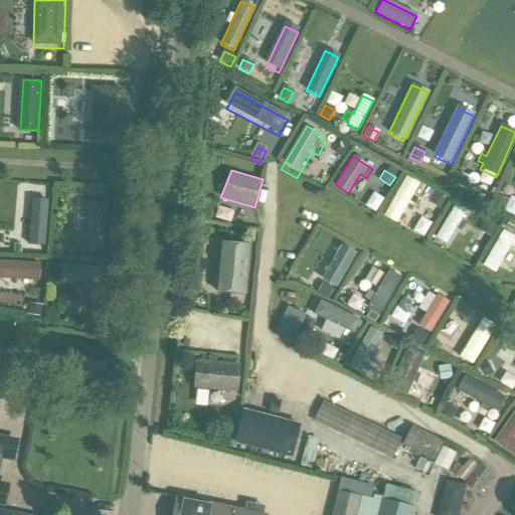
[(462,187),(467,177),(456,171),(451,181),(462,187)]
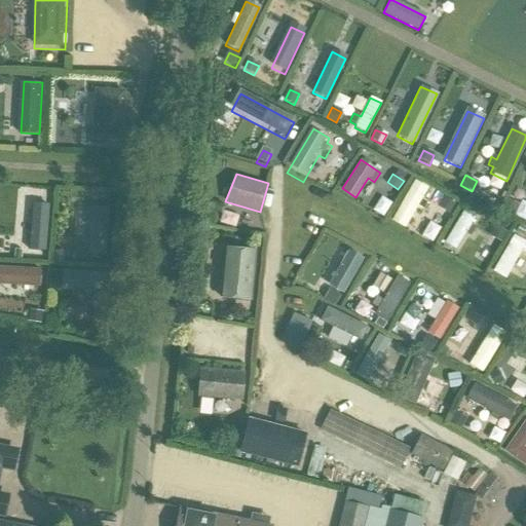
[(325,179),(320,188),(332,195),(337,186),(325,179)]
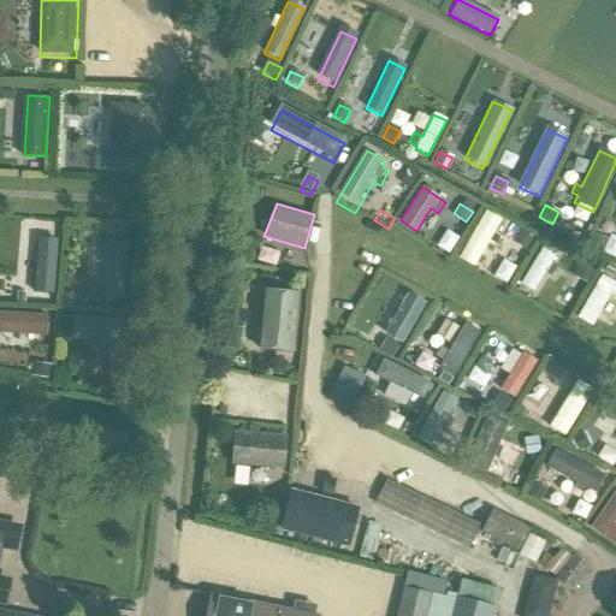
[(485,211),(458,258),(474,266),(501,219),(485,211)]
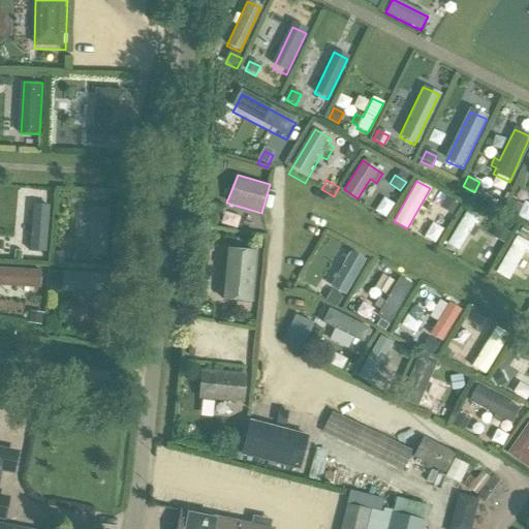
[(450,213),(457,204),(446,197),(440,208),(450,213)]
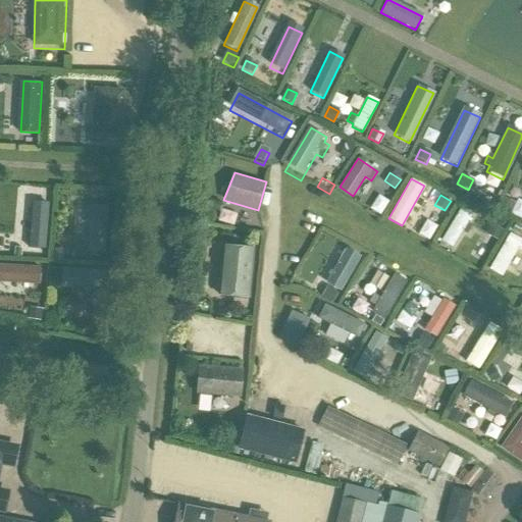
[(504,198),(499,208),(509,213),(514,203),(504,198)]
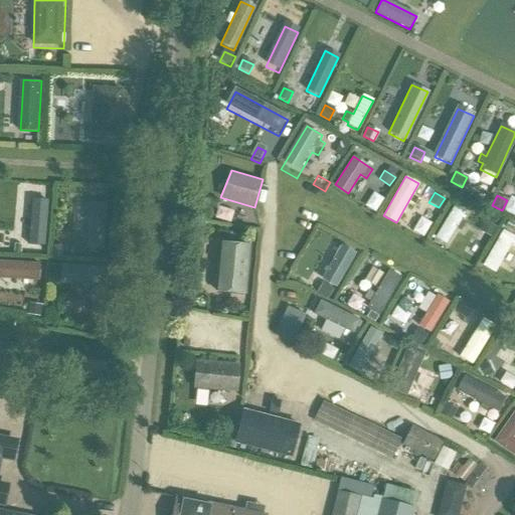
[(36,199),(33,241),(47,242),(50,200),(36,199)]
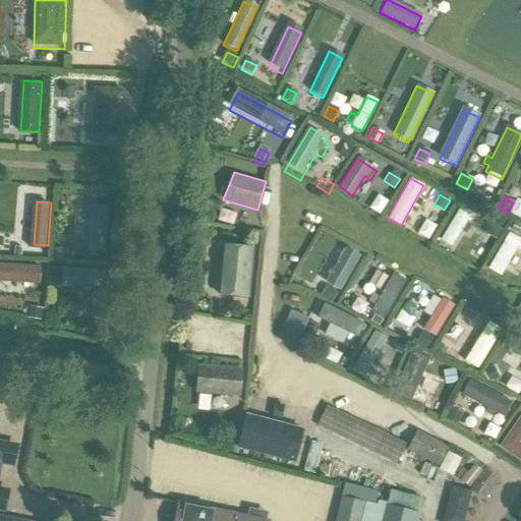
[(94,204),(91,250),(109,251),(111,205),(94,204)]
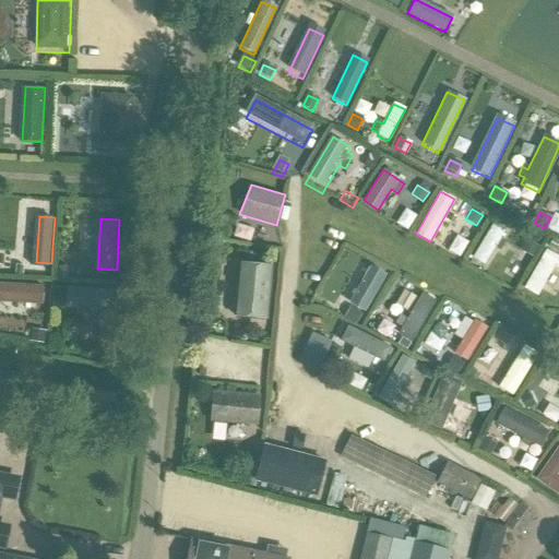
[(504,241),(500,238),(503,232),(492,225),(472,258),(484,264),(494,248),(499,250),(504,241)]
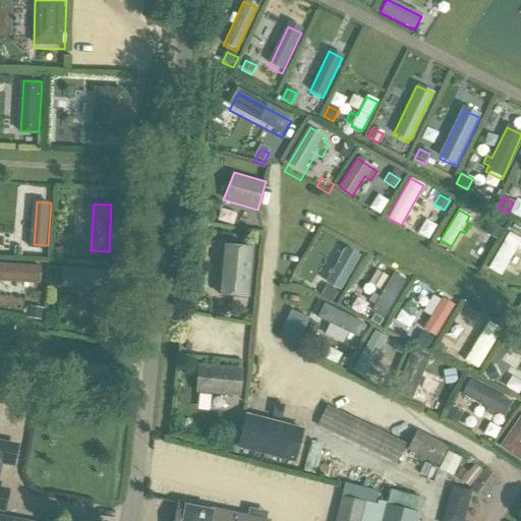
[(501,229),(489,223),(484,232),(496,238),(501,229)]
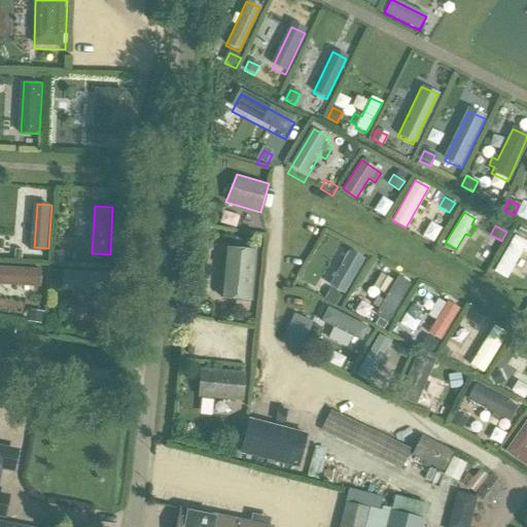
[(526,242),(515,236),(494,272),(506,279),(526,243),(526,242)]
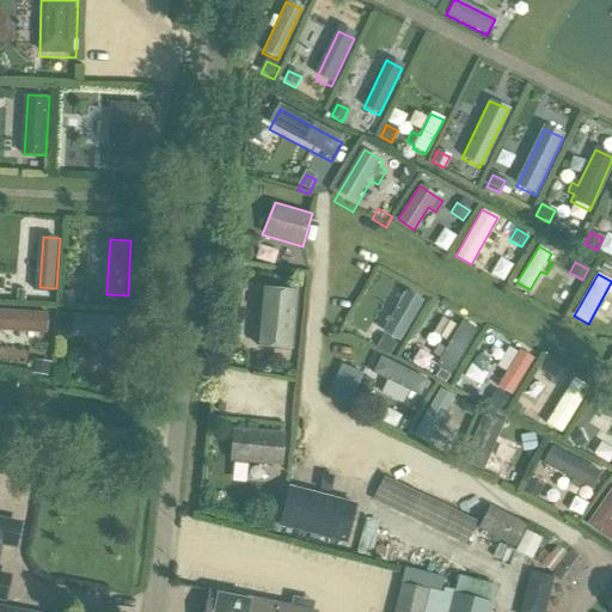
[(289,349),(295,289),(261,286),(255,347),(289,349)]
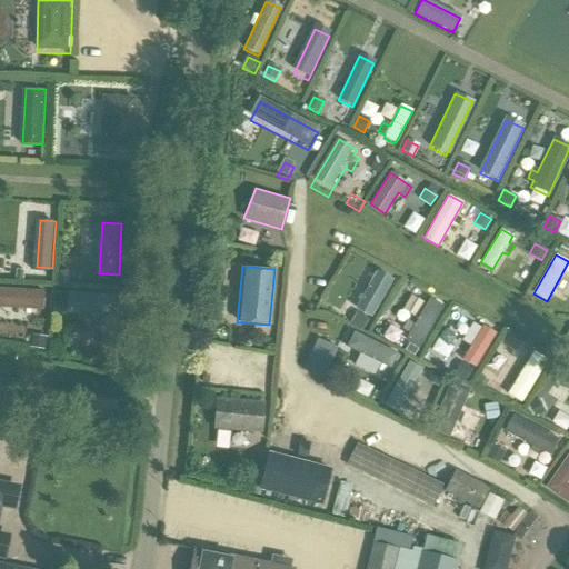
[(70,272),(59,271),(58,281),(68,282),(70,272)]
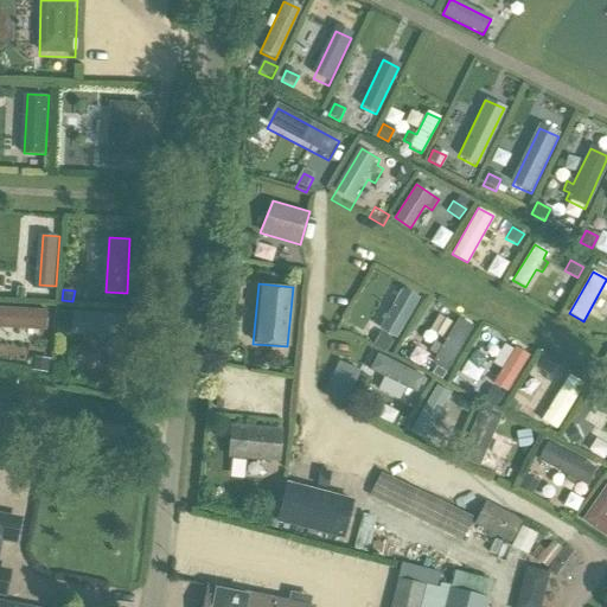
[(400,289),(378,328),(395,337),(416,299),(400,289)]
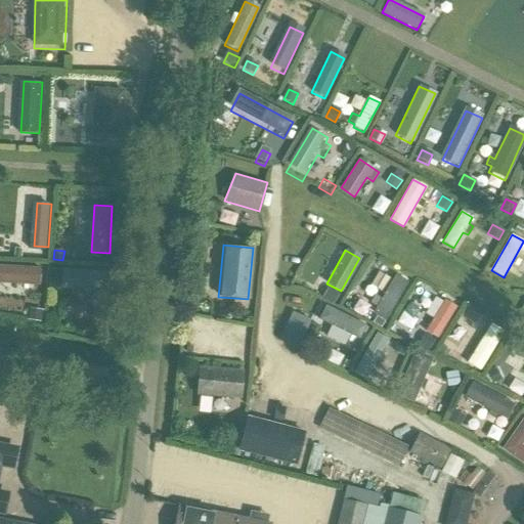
[(0,265),(0,282),(42,285),(43,267),(0,265)]
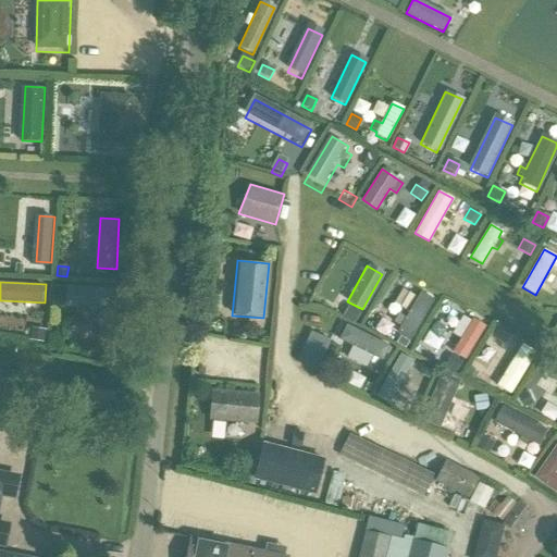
[(421,293),(396,332),(409,339),(433,300),(421,293)]
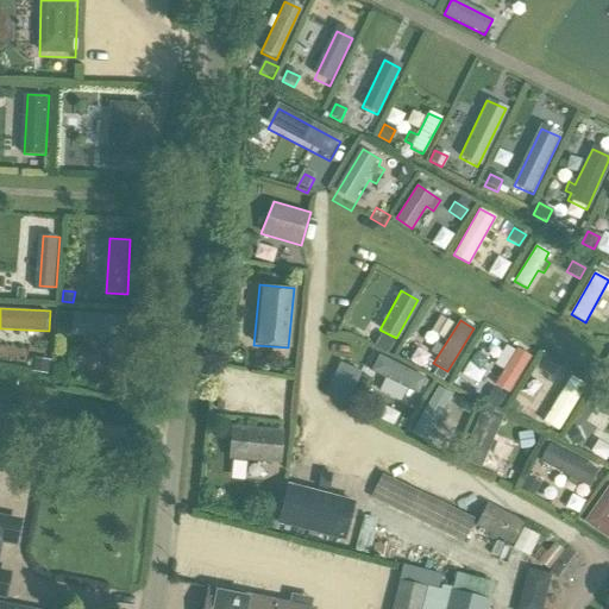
[(375,346),(387,352),(393,341),(380,336),(375,346)]
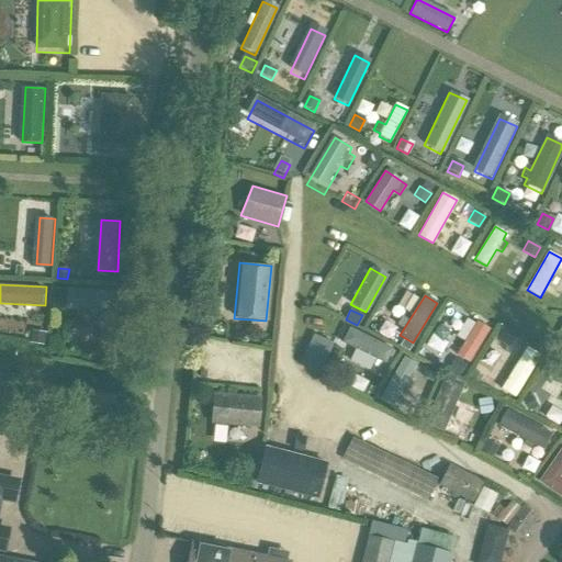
[(456,356),(468,363),(487,330),(475,323),(456,356)]
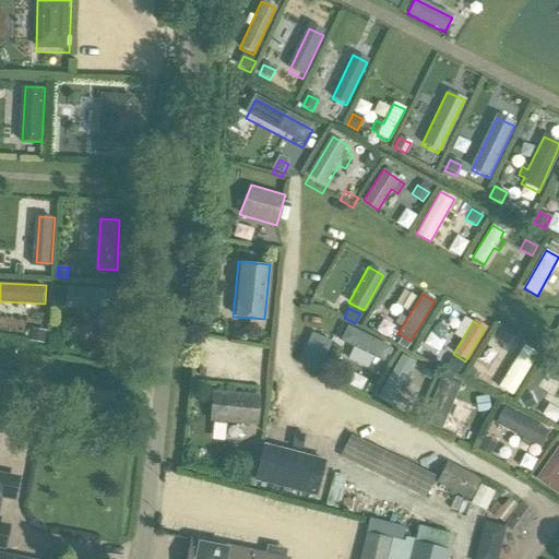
[(346,326),(340,341),(382,361),(389,347),(346,326)]
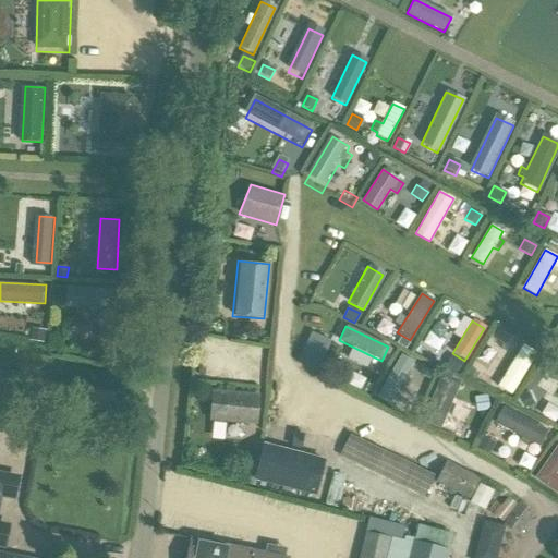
[(45,330),(32,328),(31,340),(44,342),(45,330)]
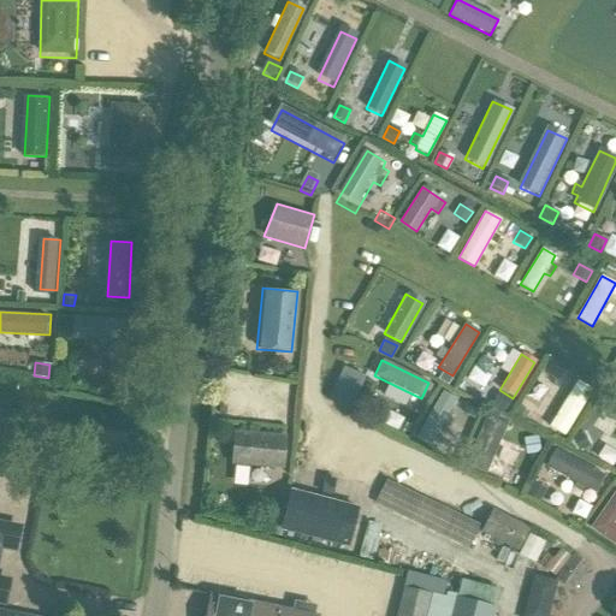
[(365,377),(342,367),(327,400),(350,409),(365,377)]
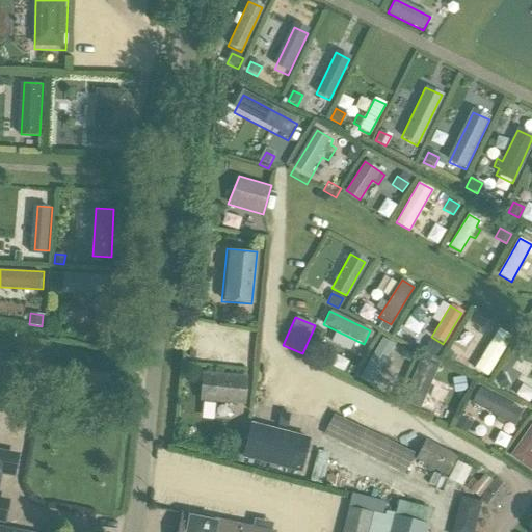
[(486,376),(511,337),(498,328),(474,368),(486,376)]
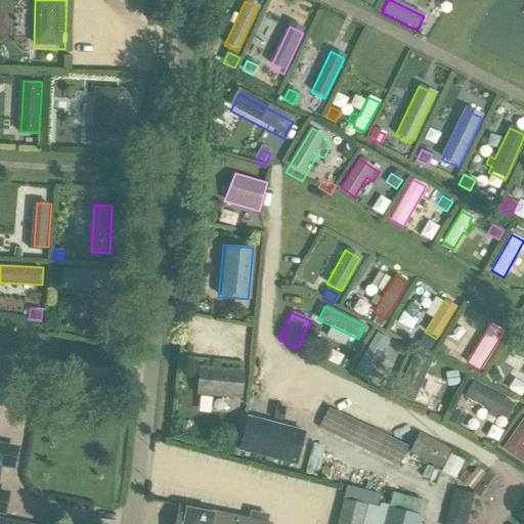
[(379,354),(387,340),(377,334),(354,373),(365,379),(375,361),(381,364),(385,357),(379,354)]
